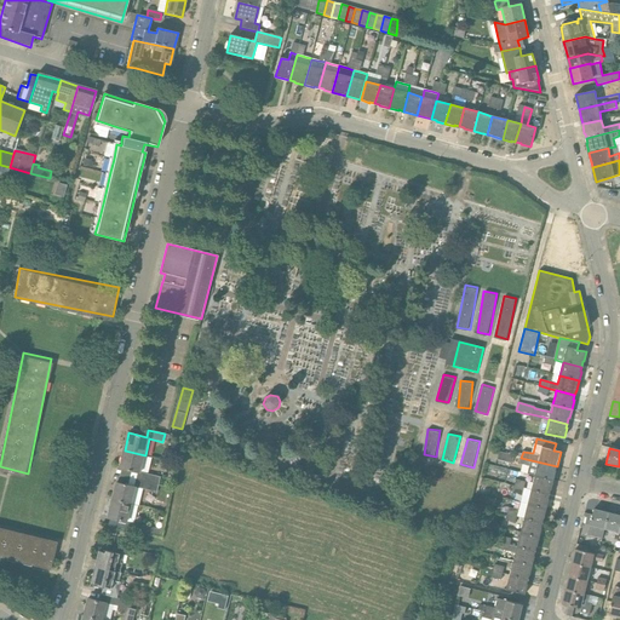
[(136,480),(159,486),(161,477),(141,472),(145,455),(125,451),(120,469),(138,472),(136,480)]
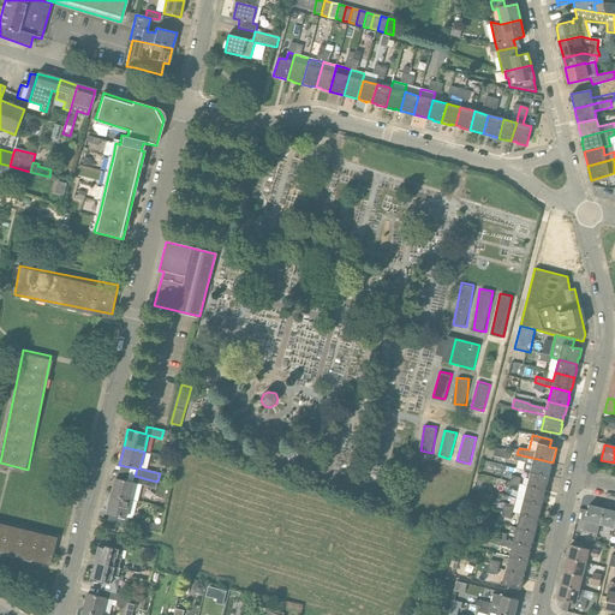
[(493,457),(508,460),(511,452),(495,448),(493,457)]
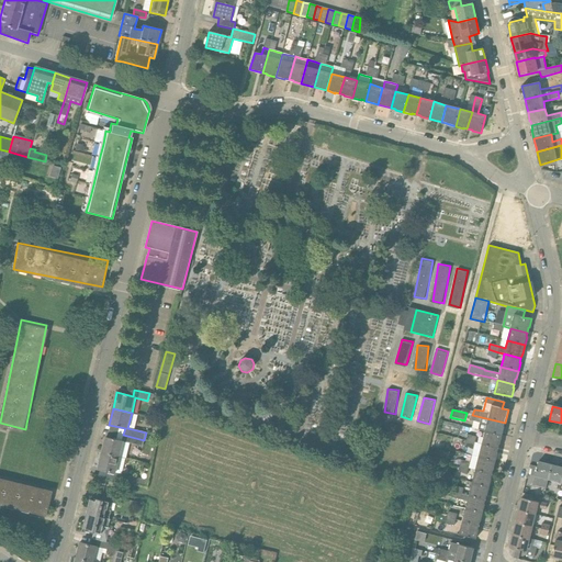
[(484,430),(502,435),(504,427),(505,423),(472,415),(471,420),(480,423),(481,423),(486,424),(484,430)]
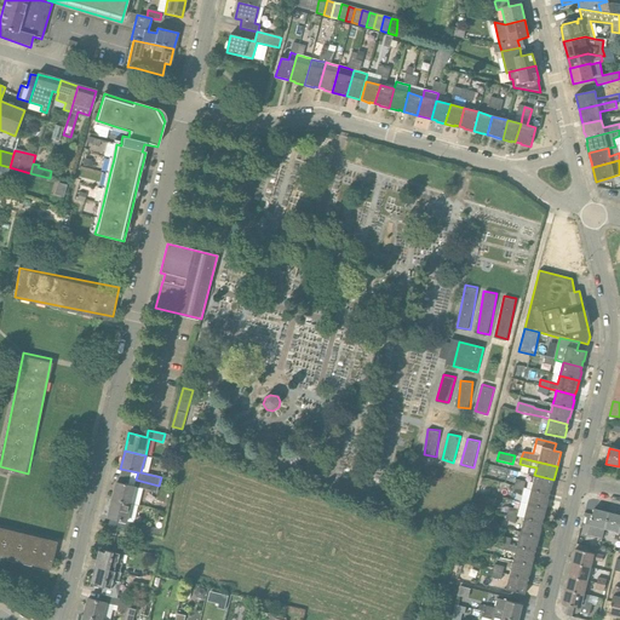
[(532,489),(550,494),(551,489),(551,491),(554,480),(534,475),(532,489)]
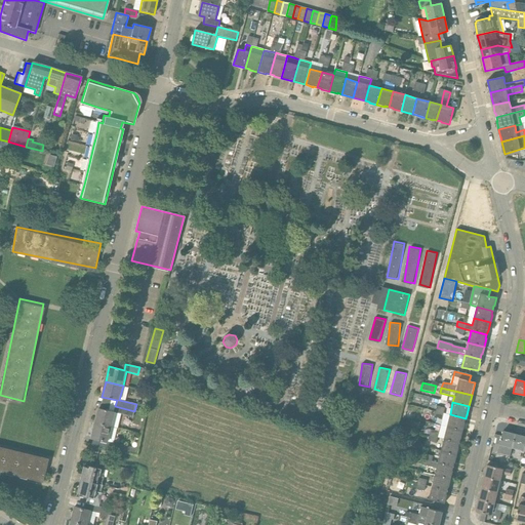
[(95,423),(112,428),(116,413),(133,417),(134,411),(115,406),(114,412),(106,410),(98,409),(95,423)]
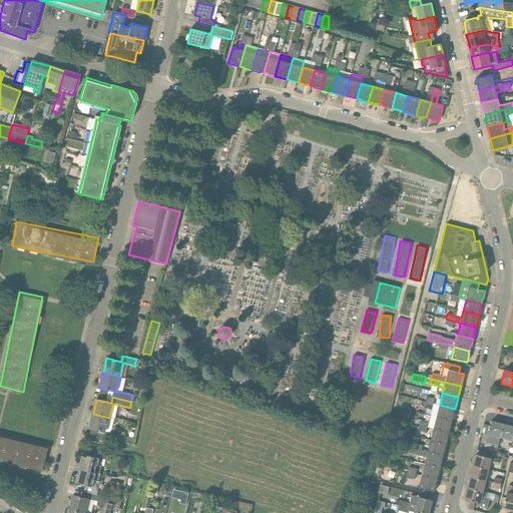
[(437,417),(453,421),(454,414),(454,413),(455,409),(440,405),(437,417)]
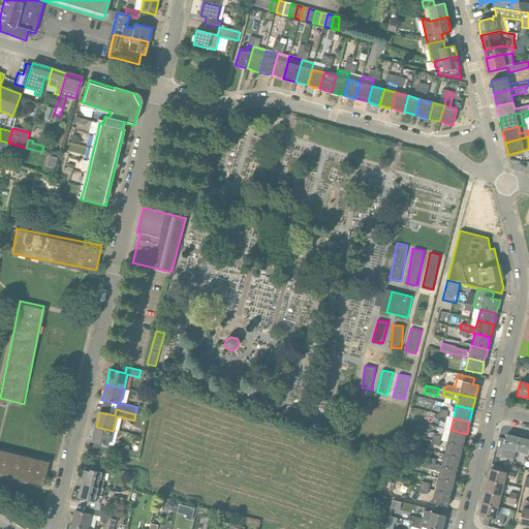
[(124,456),(126,449),(113,446),(110,445),(113,431),(96,427),(92,441),(99,443),(97,449),(124,456)]
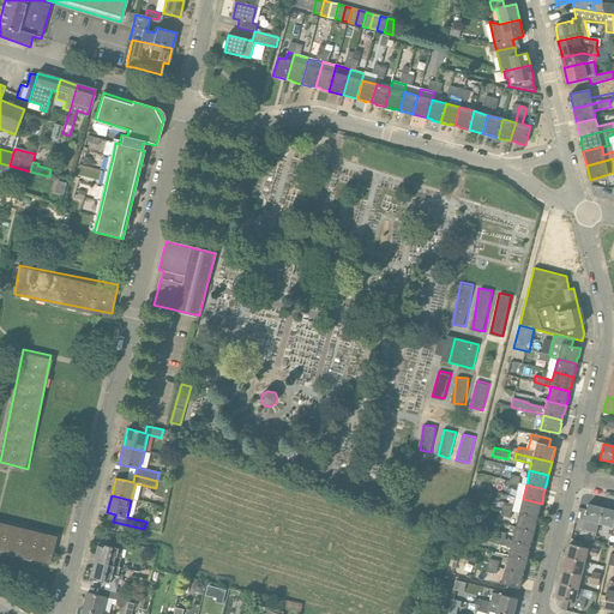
[(519,513),(537,518),(539,513),(540,513),(542,504),(523,499),(519,513)]
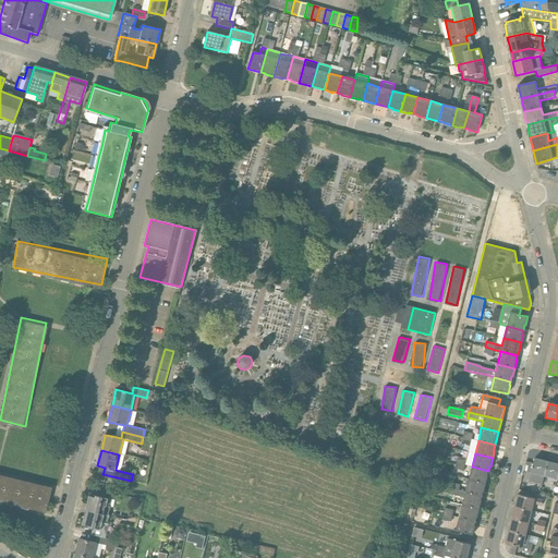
[(542,485),(544,476),(548,462),(534,459),(533,463),(531,473),(528,481),(542,485)]
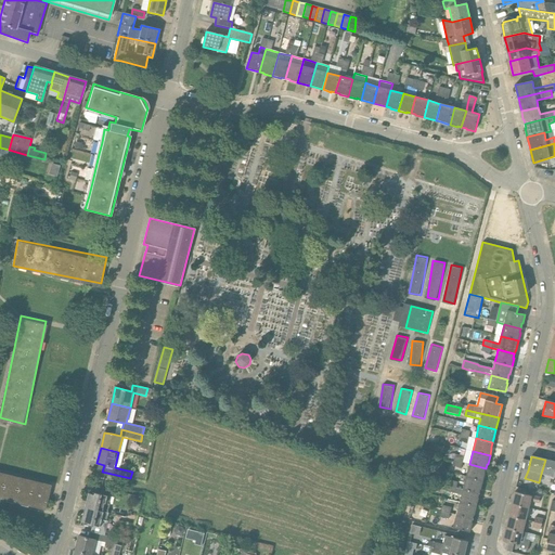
[(541,474),(554,477),(554,474),(554,462),(545,460),(541,474)]
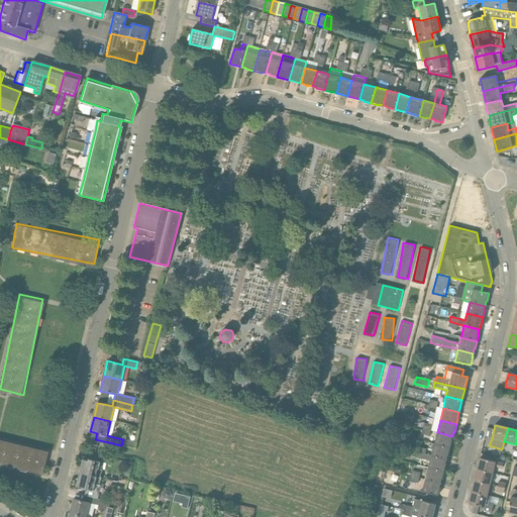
[(452,436),(437,432),(435,437),(434,444),(450,448),(452,440),(451,440),(452,436)]
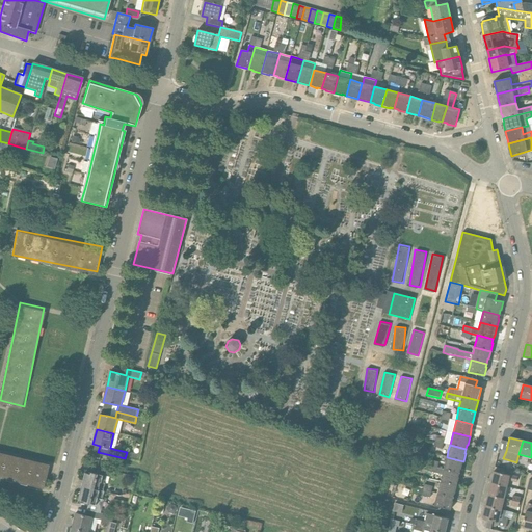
[(50,460),(0,449),(0,475),(45,485),(50,460)]
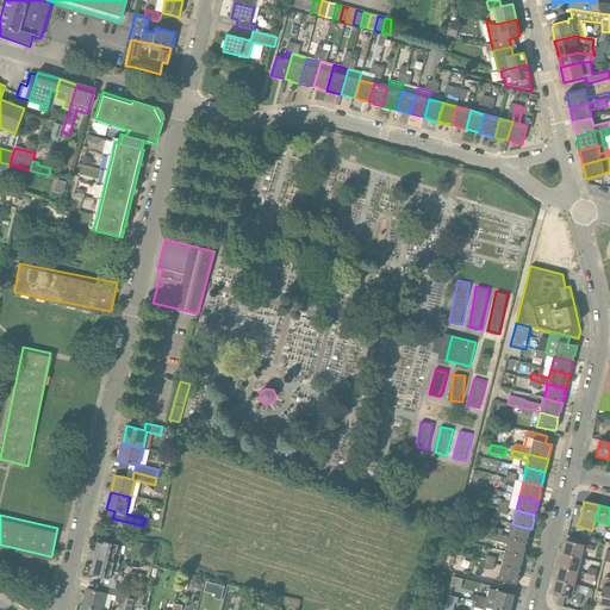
[(509,539),(527,543),(528,537),(529,537),(531,529),(512,524),(509,539)]
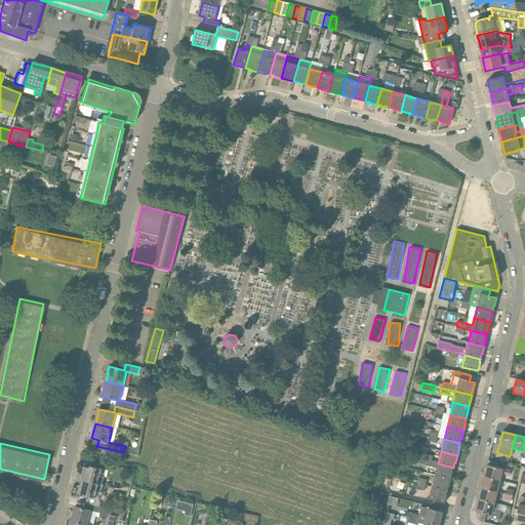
[(81,480),(103,485),(106,471),(101,469),(102,462),(93,460),(91,467),(88,466),(88,468),(84,467),(81,480)]
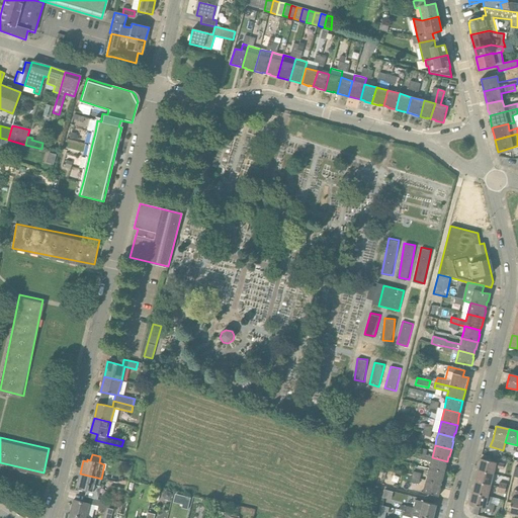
[(429,469),(445,472),(447,465),(446,464),(447,461),(432,457),(429,469)]
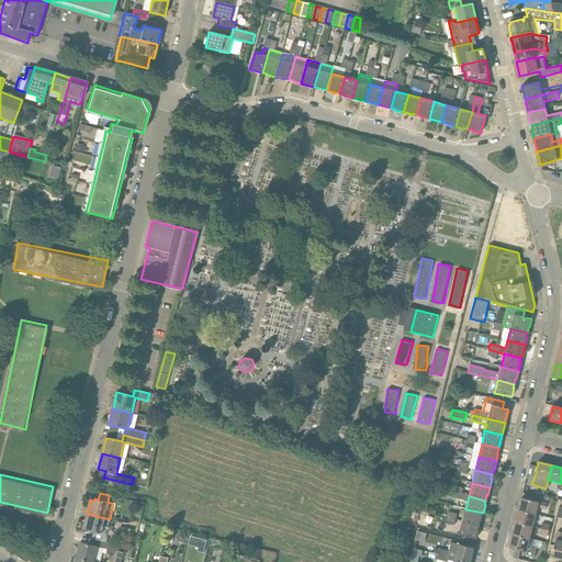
[(518,510),(536,515),(538,508),(546,510),(547,505),(521,498),(518,510)]
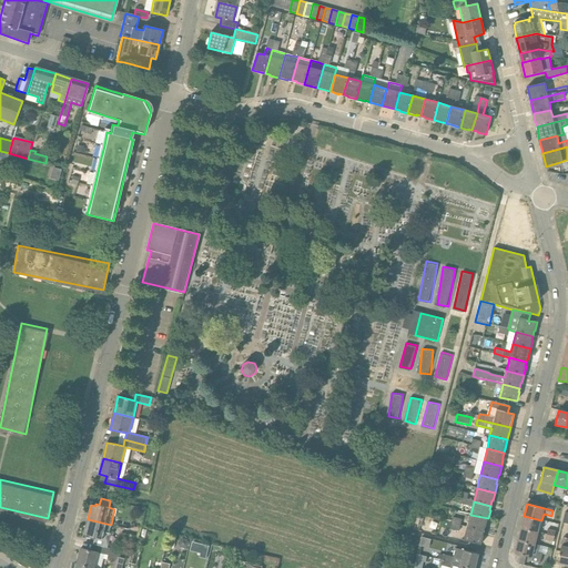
[(467,527),(484,531),(485,527),(486,527),(488,518),(470,515),(467,527)]
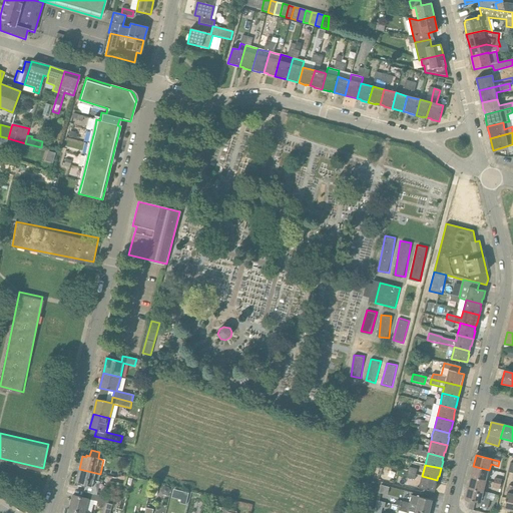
[(470,478),(486,481),(487,476),(489,470),(473,466),(470,478)]
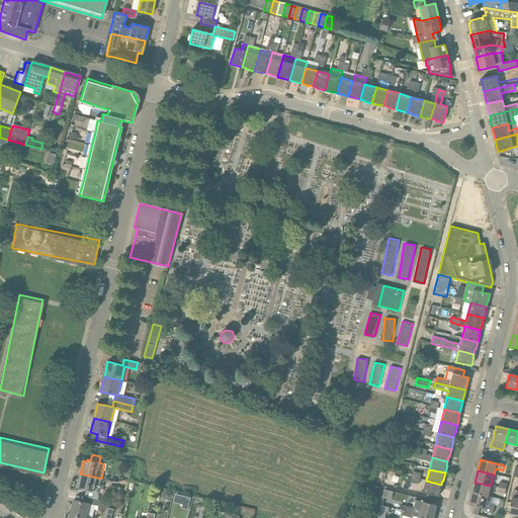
[(86,494),(99,497),(101,487),(100,487),(102,479),(101,479),(80,473),(77,487),(83,489),(82,490),(86,491),(86,494)]
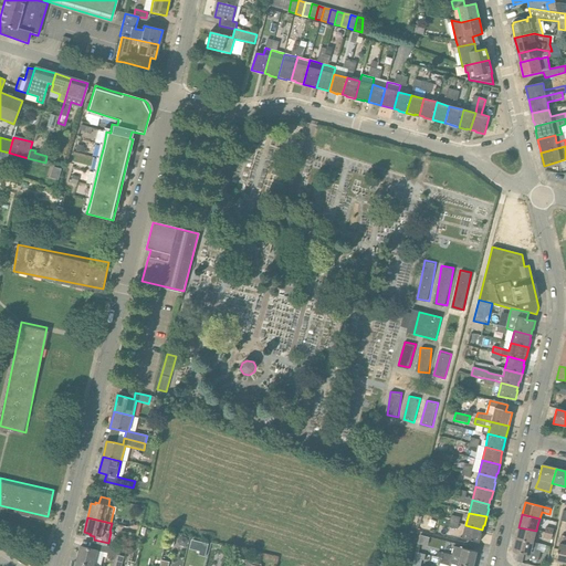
[(465,525),(462,538),(479,543),(482,534),(481,534),(482,530),(465,525)]
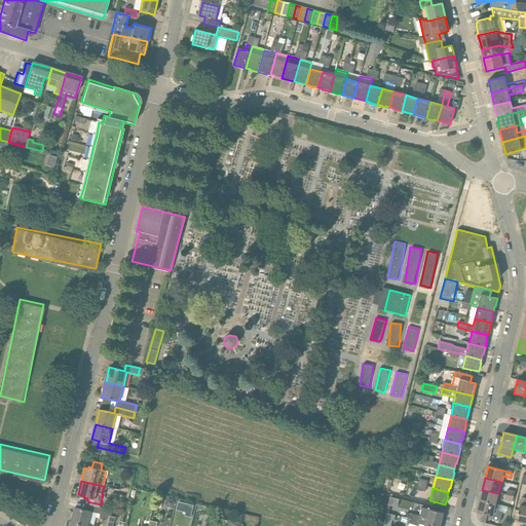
[(495,505),(498,495),(498,493),(482,490),(479,501),(495,505)]
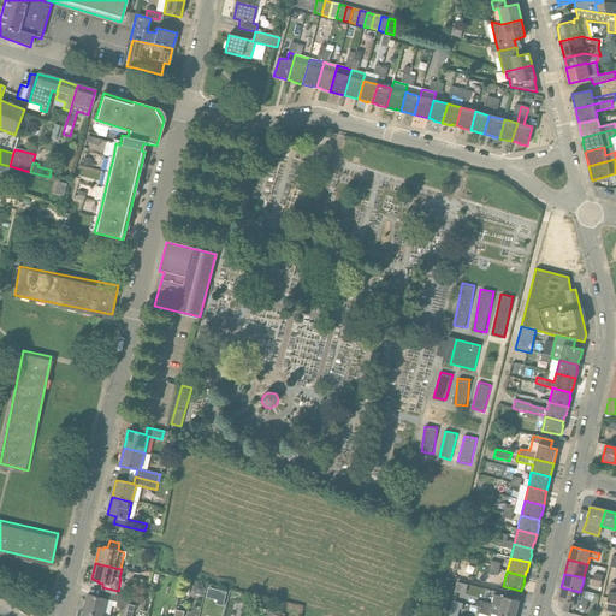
[(604,611),(615,614),(615,593),(615,590),(615,584),(611,582),(609,592),(604,611)]
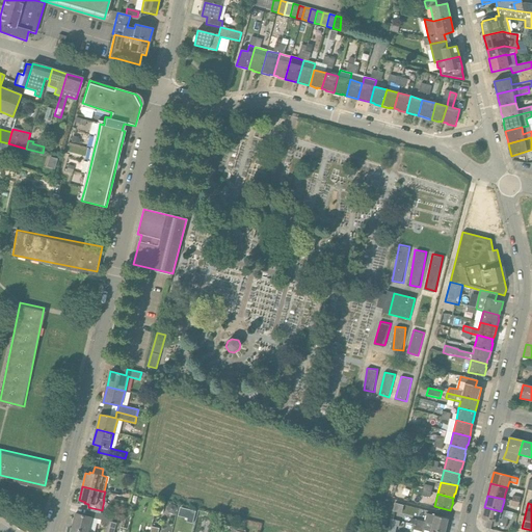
[(72,529),(84,531),(88,531),(92,519),(102,521),(104,513),(101,513),(102,510),(88,507),(85,516),(76,513),(72,529)]
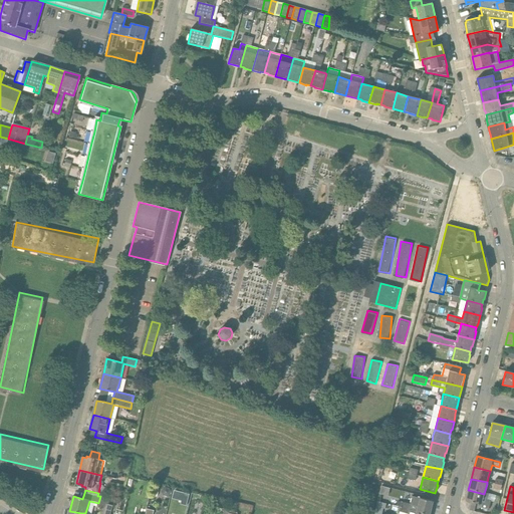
[(489,507),(490,501),(483,500),(484,494),(468,490),(466,501),(489,507)]
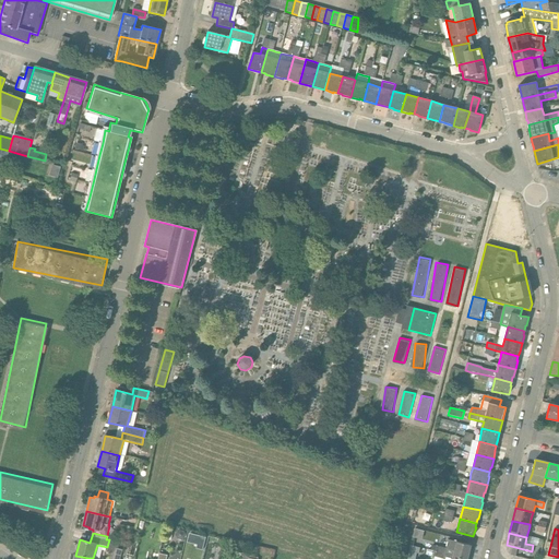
[(198,546),(197,548),(203,550),(206,537),(200,536),(198,546)]
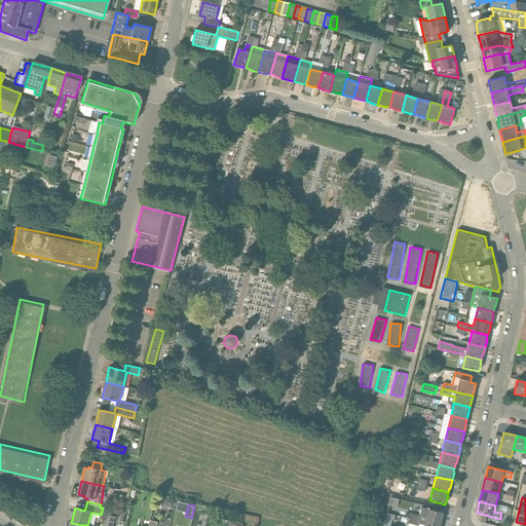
[(113,525),(115,518),(111,517),(114,506),(111,505),(110,510),(108,519),(106,525),(113,525)]
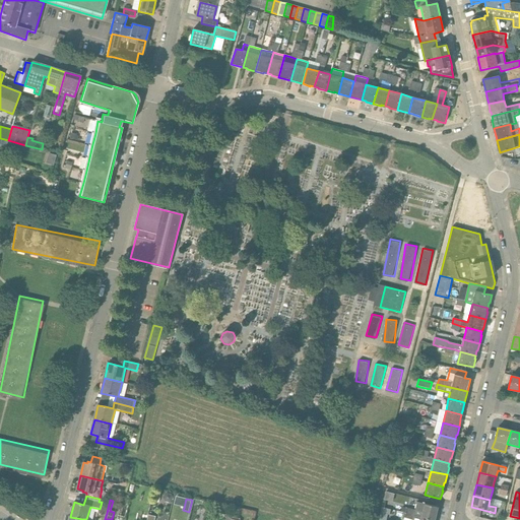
[(147,519),(148,515),(152,502),(142,500),(138,511),(141,512),(139,519),(140,519),(147,519)]
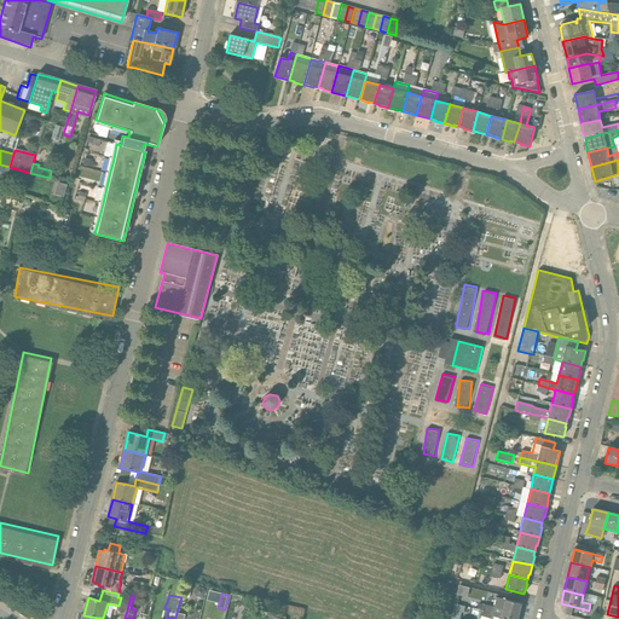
[(129,600),(121,597),(119,606),(117,608),(127,611),(129,600)]
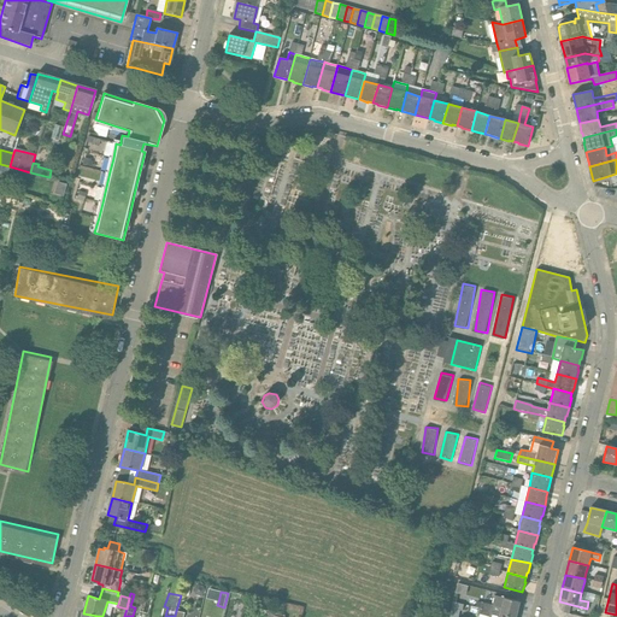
[(500,613),(512,616),(516,616),(519,603),(504,598),(500,613)]
